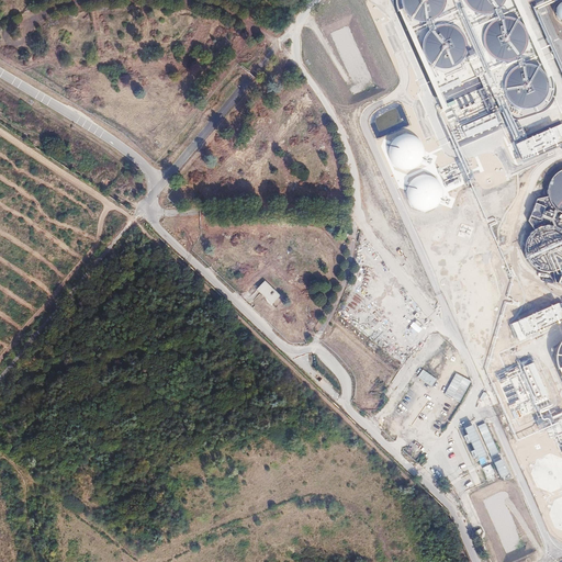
[(437,18),(441,12),(445,4),(444,0),(398,0),(398,1),(400,9),(404,14),(409,20),(416,23),(423,23),(430,22),(437,18)]
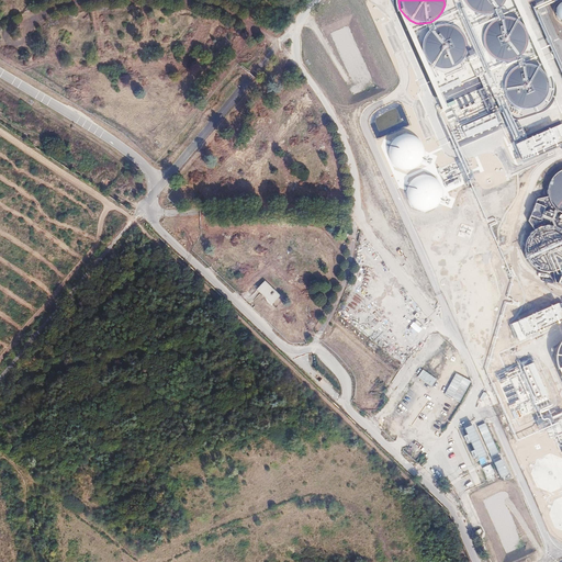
[(499,10),(503,3),(504,0),(460,0),(461,2),(465,9),(471,14),(479,17),(486,17),(494,14),(499,10)]
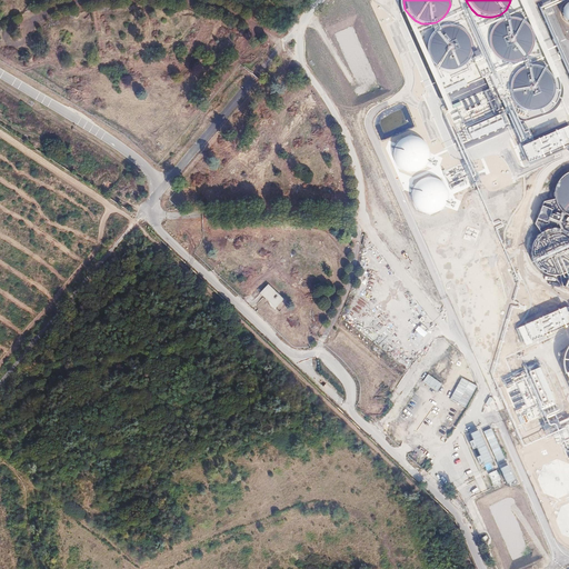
[(523,61),(529,56),(532,49),(533,42),(532,35),(529,28),(523,23),(517,20),(510,19),(502,21),(497,25),(491,30),(489,38),(489,45),(491,51),(496,58),(501,61),(509,63),(516,63),(523,61)]
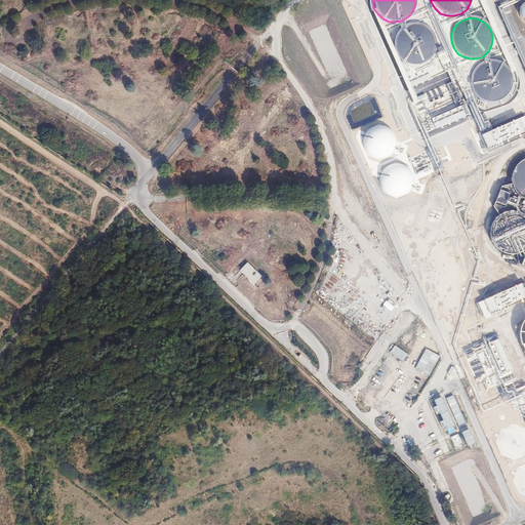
[(397,55),(402,59),(408,62),(414,63),(420,61),(426,56),(430,51),(431,44),(431,38),(428,32),(423,28),(417,25),(411,24),(405,25),(400,28),(396,32),(394,38),(393,43),(394,49),(397,55)]
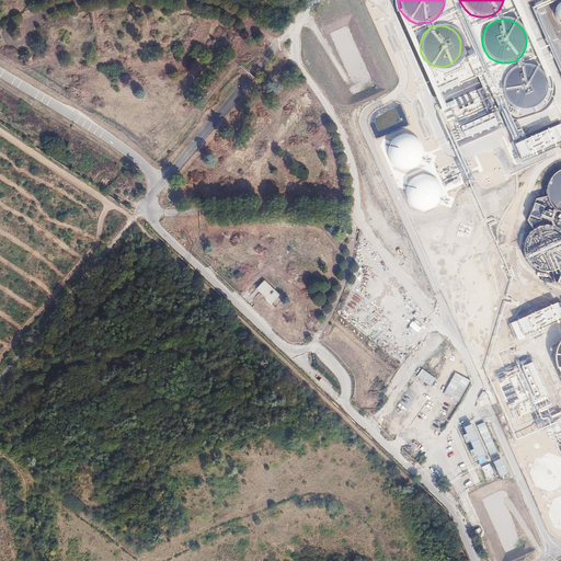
[(350,29),(346,26),(345,30),(341,27),(338,34),(345,37),(350,29)]
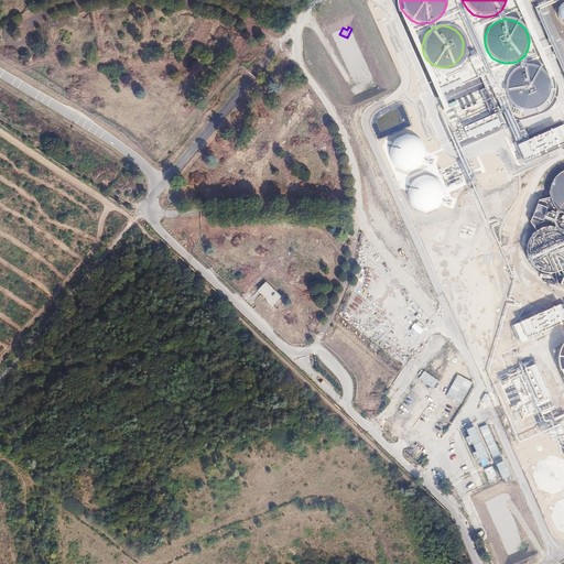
[(334,66),(354,114),(364,110),(346,69),(351,67),(348,60),(334,66)]
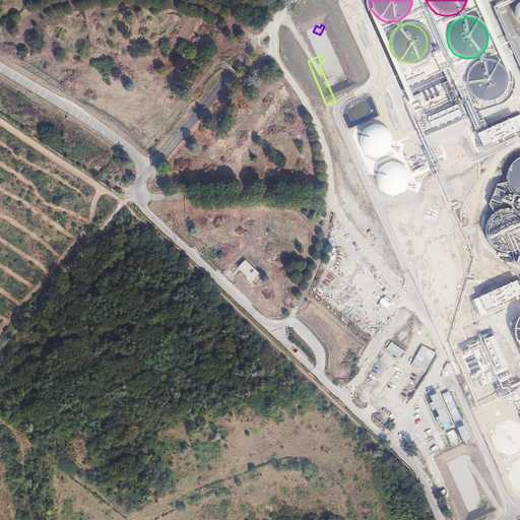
[(495,99),(500,94),(504,89),(506,83),(505,76),(503,70),(498,65),(492,62),(485,61),(478,62),(473,65),(468,70),(466,76),(465,82),(467,89),(470,94),(475,99),(481,101),(489,101),(495,99)]
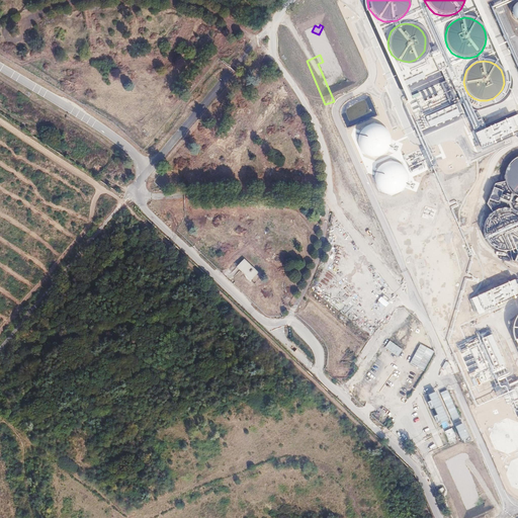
[(506,136),(517,132),(517,124),(515,116),(495,122),(497,128),(500,127),(502,136),(506,134),(506,136)]
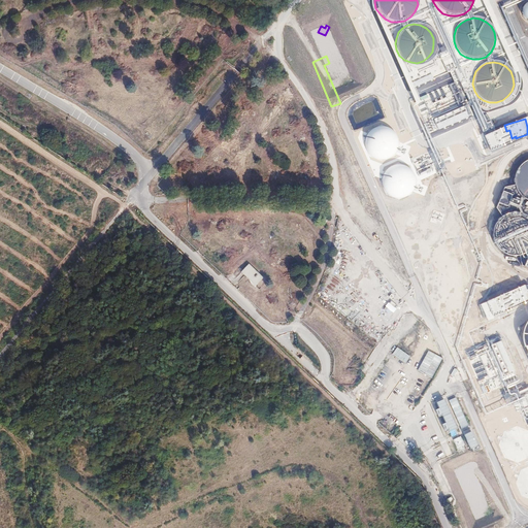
[(400,142),(395,129),(382,125),(368,130),(366,135),(362,134),(364,140),(364,142),(369,157),(383,161),(396,156),(397,152),(405,155),(406,150),(399,146),(400,142)]
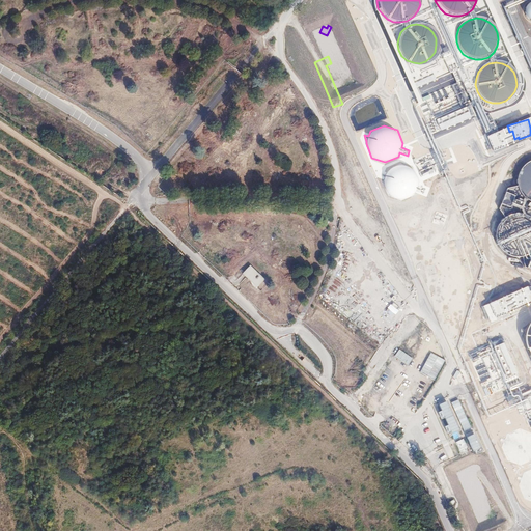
[(414,161),(421,175),(434,169),(427,158),(428,158),(426,154),(414,161)]
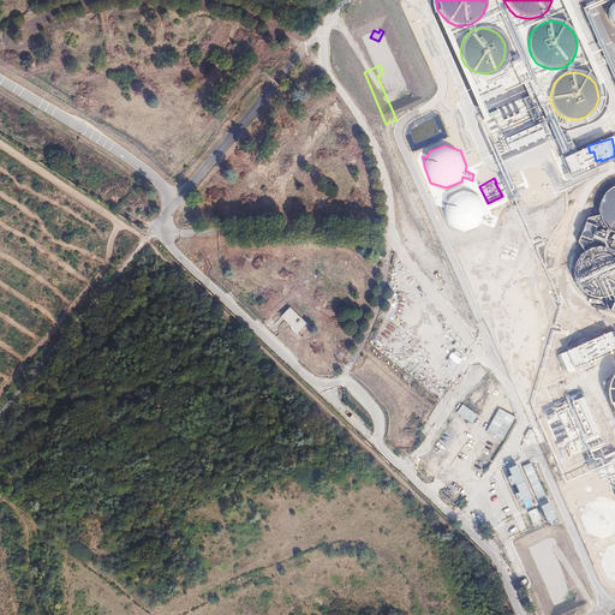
[(614,185),(614,186),(607,191),(602,197),(599,204),(598,213),(601,220),(605,227),(611,232),(614,233),(614,185)]
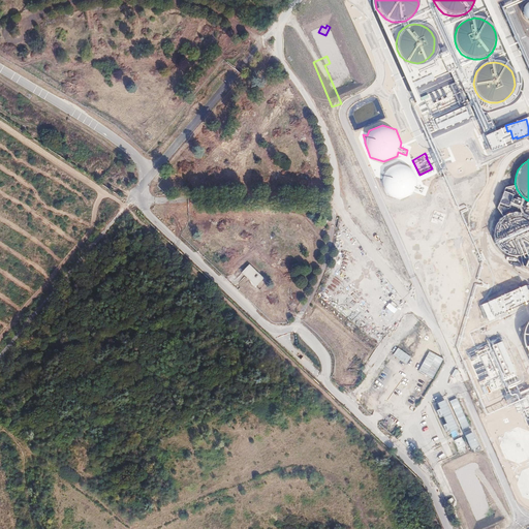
[(418,181),(412,167),(399,163),(386,168),(384,174),(380,173),(382,179),(381,181),(387,195),(401,199),(413,194),(414,190),(424,192),(425,187),(417,185),(418,181)]
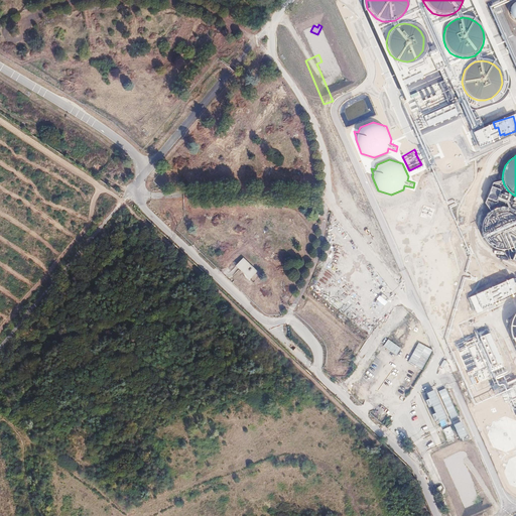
[(244,258),(237,265),(251,277),(257,270),(244,258)]
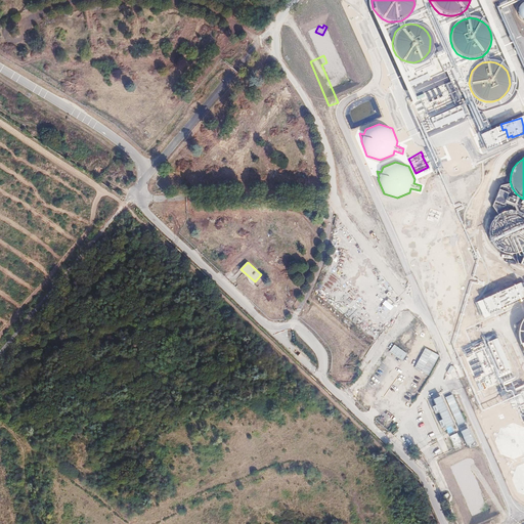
[(483,294),(486,294),(485,298),(491,298),(492,294),(490,294),(490,291),(484,290),(483,294)]
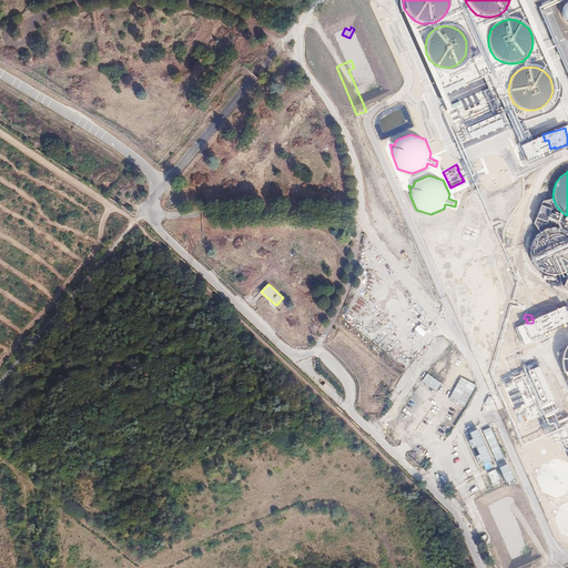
[(489,333),(498,336),(503,324),(494,321),(489,333)]
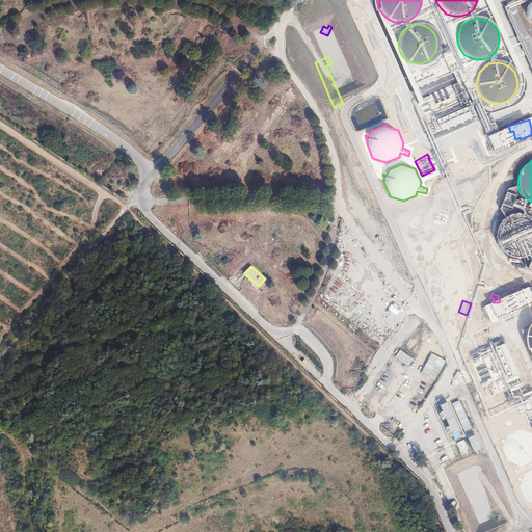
[(410,350),(423,340),(418,334),(405,343),(410,350)]
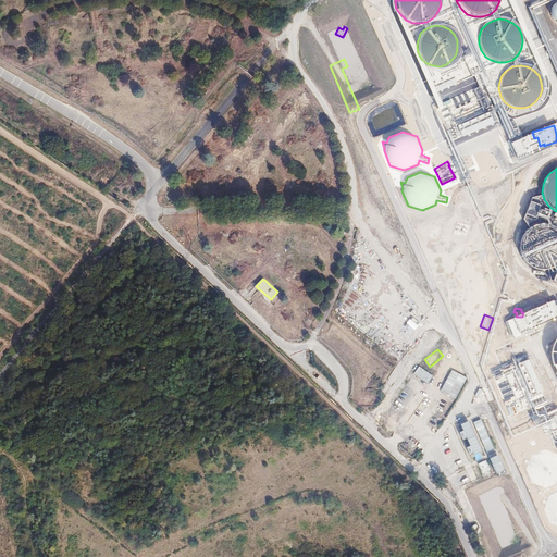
[(428,383),(433,376),(419,367),(413,373),(428,383)]
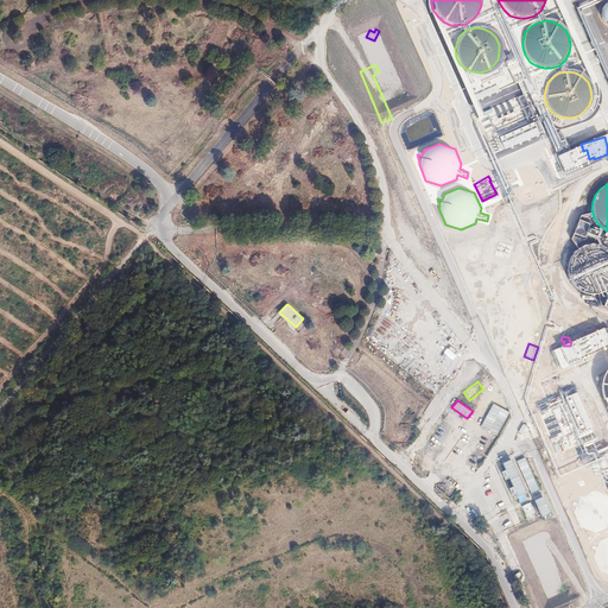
[(499,435),(508,411),(492,404),(481,428),(499,435)]
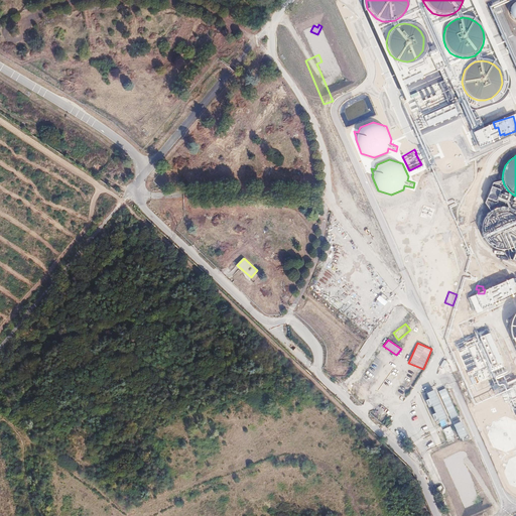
[(447,371),(450,364),(443,360),(439,367),(447,371)]
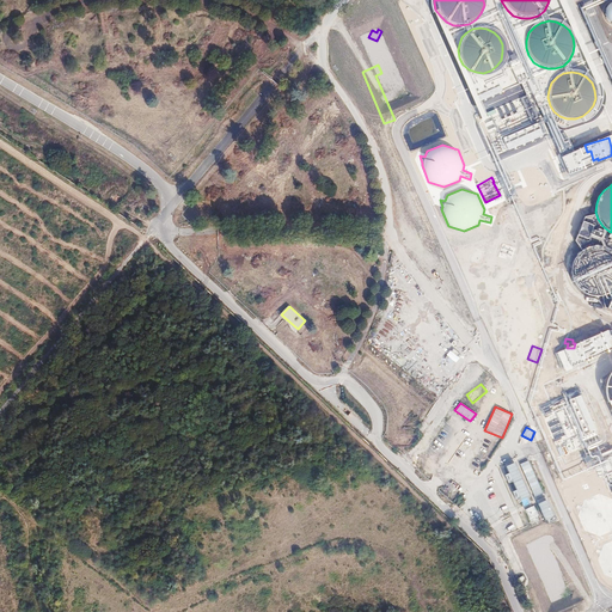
[(526,457),(518,461),(536,502),(544,499),(526,457)]
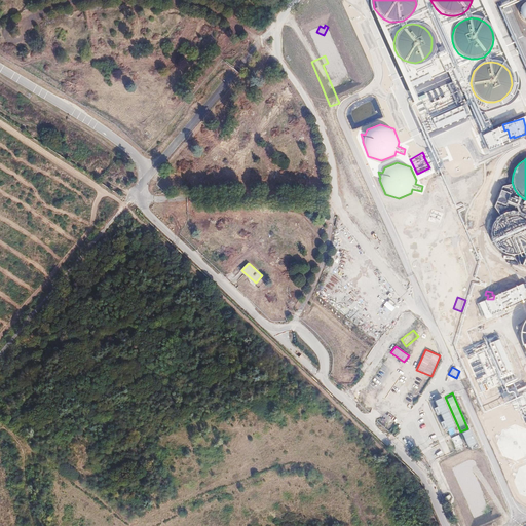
[(476,467),(483,464),(470,430),(462,434),(476,467)]
